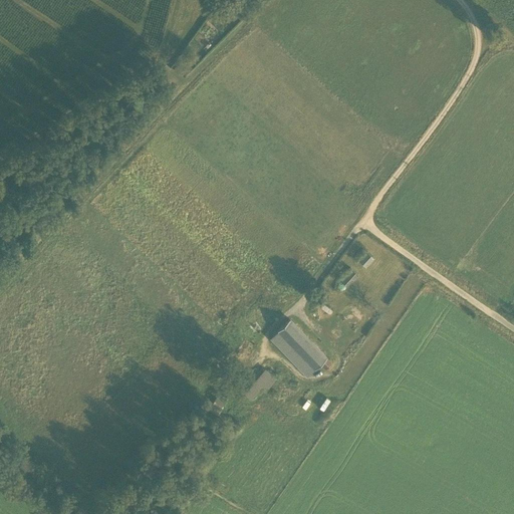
[(364,267),(373,258),(366,251),(357,260),(364,267)]
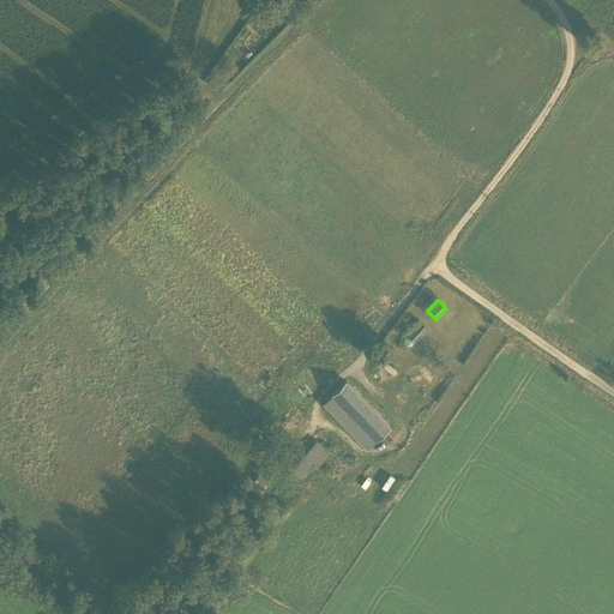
[(415,342),(427,329),(419,320),(405,335),(415,342)]
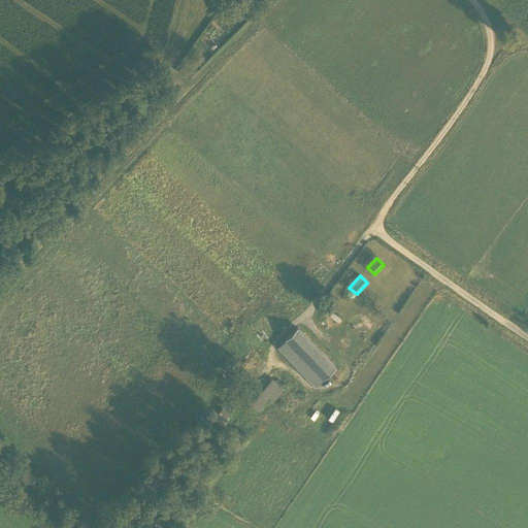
[(336,329),(343,319),(334,314),(328,324),(336,329)]
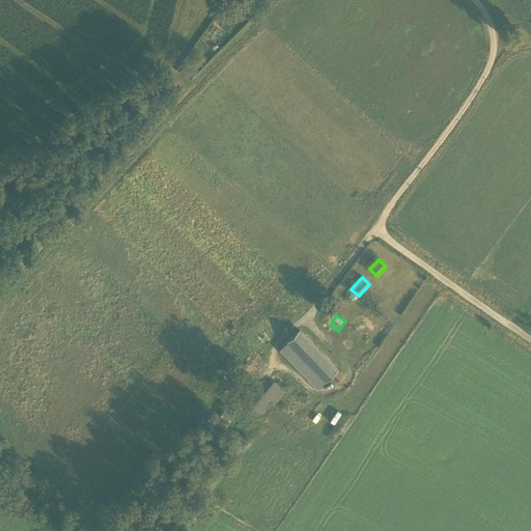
[(342,375),(299,330),(287,341),(299,354),(294,359),(319,386),(331,375),(336,382),(342,375)]
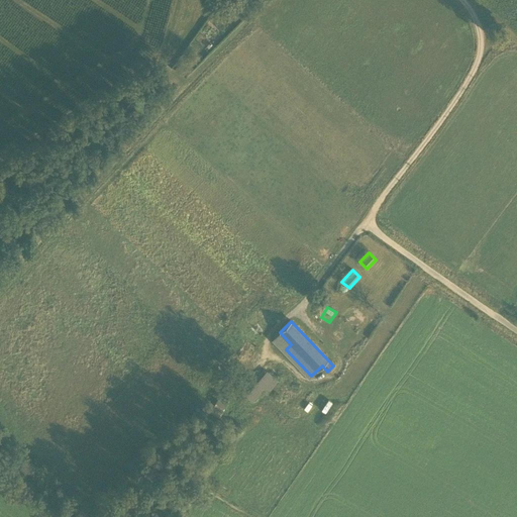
[(265,387),(269,391),(278,380),(273,376),(276,372),(270,366),(243,395),(251,402),(265,387)]
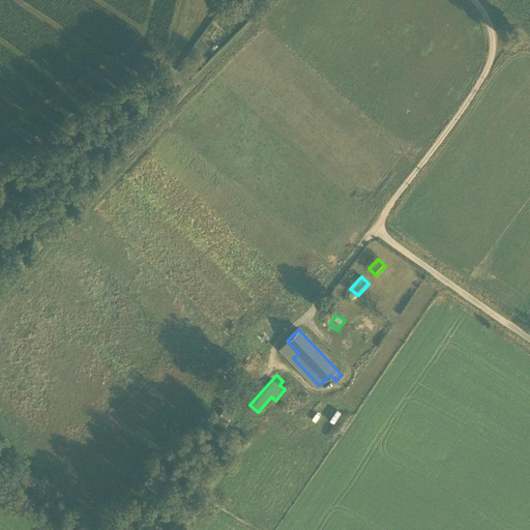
[(226,404),(214,421),(223,427),(234,409),(226,404)]
